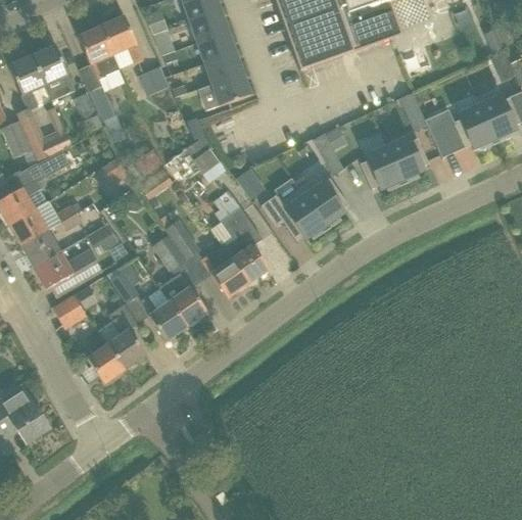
[(182,0),(189,21),(221,10),(217,0),(182,0)]
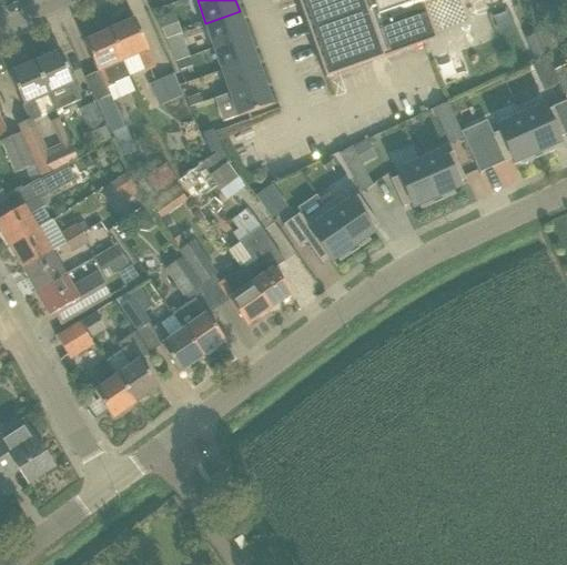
[(384,54),(437,36),(424,0),(299,0),(326,76),(384,56),(384,54)]
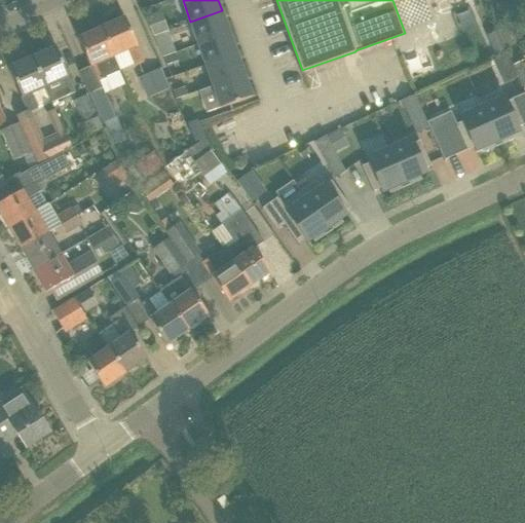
[(230,31),(222,10),(190,22),(197,43),(230,31)]
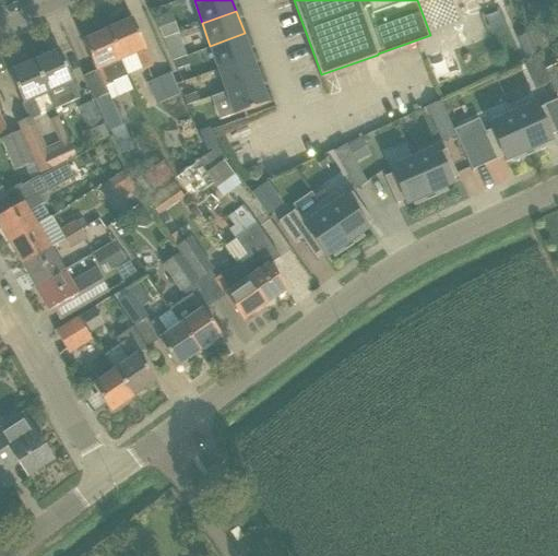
[(530,30),(537,48),(551,43),(539,14),(525,21),(530,30)]
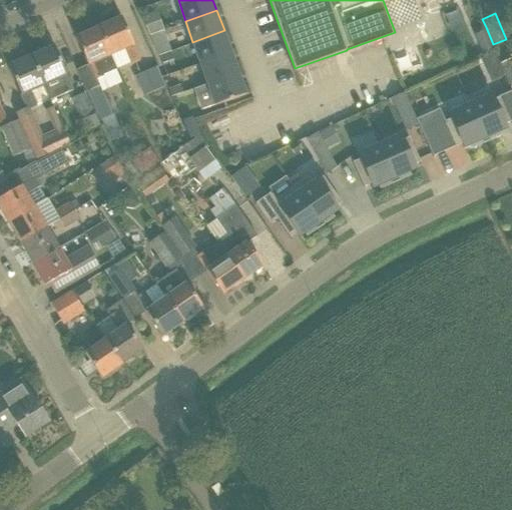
[(99,25),(111,53),(125,47),(132,62),(140,58),(122,15),(99,25)]
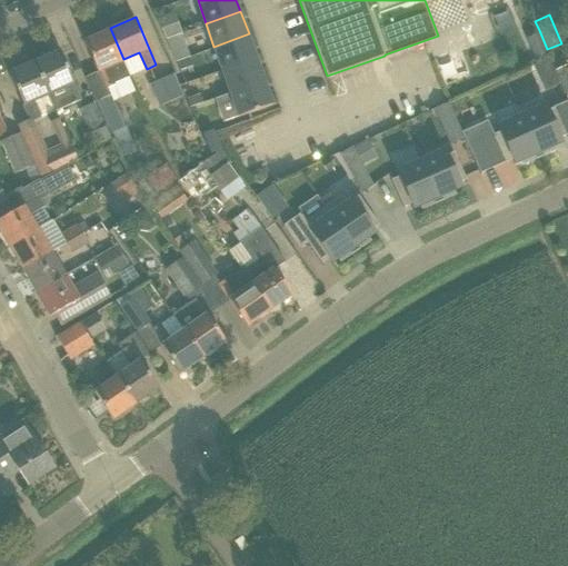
[(131,75),(123,59),(110,28),(85,39),(106,87),(116,82),(116,81),(131,75)]
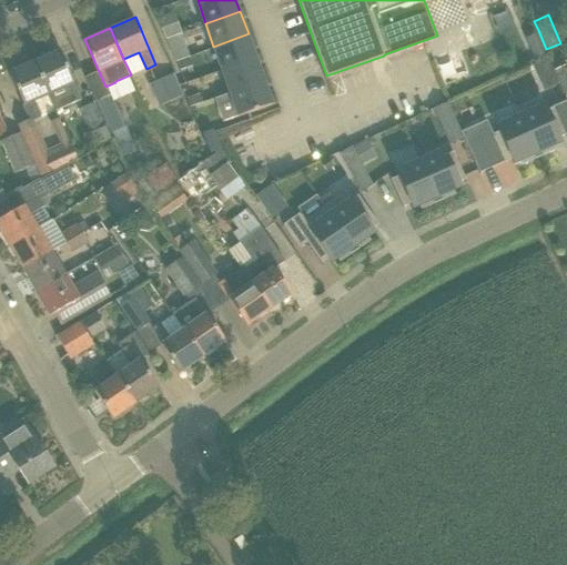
[(547,52),(546,49),(538,30),(526,36),(535,57),(547,52)]
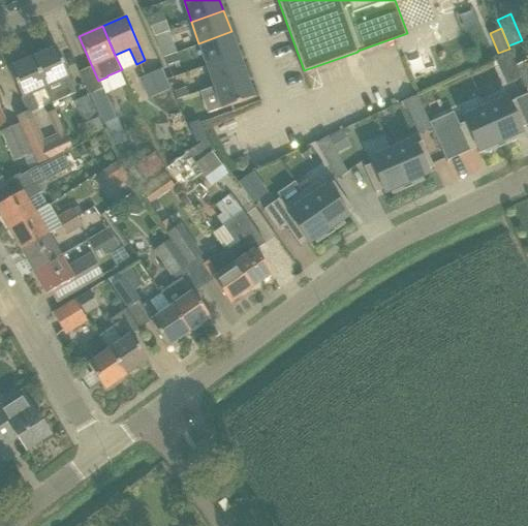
[(169,29),(155,34),(160,44),(174,40),(169,29)]
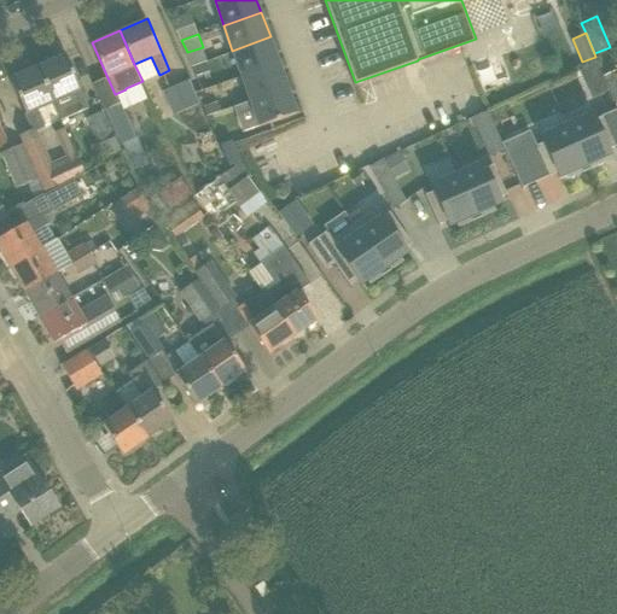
[(271,36),(232,51),(242,75),(279,62),(271,36)]
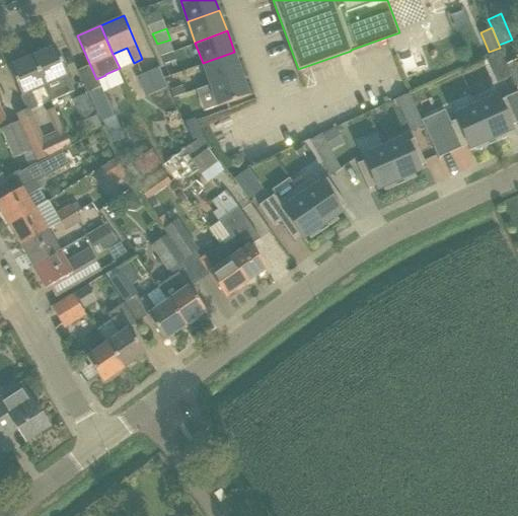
[(55,45),(32,55),(46,85),(52,98),(74,88),(55,45)]
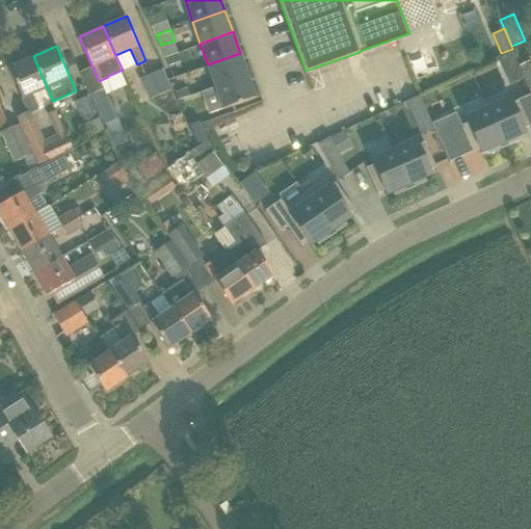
[(181,59),(179,51),(166,55),(169,63),(181,59)]
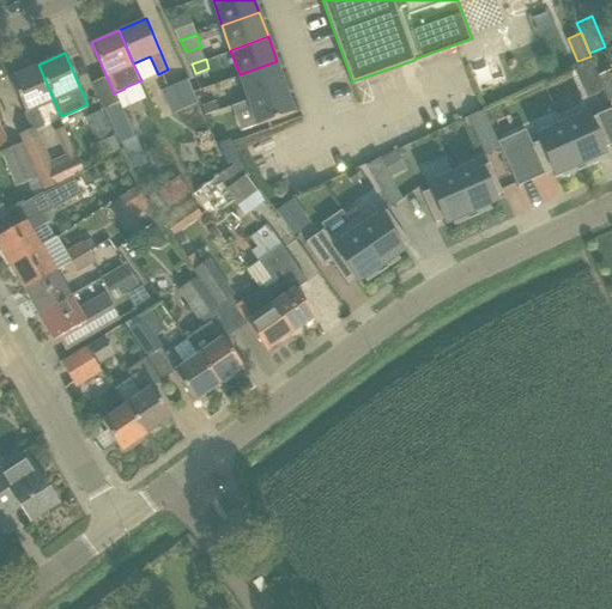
[(240,74),(248,98),(285,85),(277,61),(240,74)]
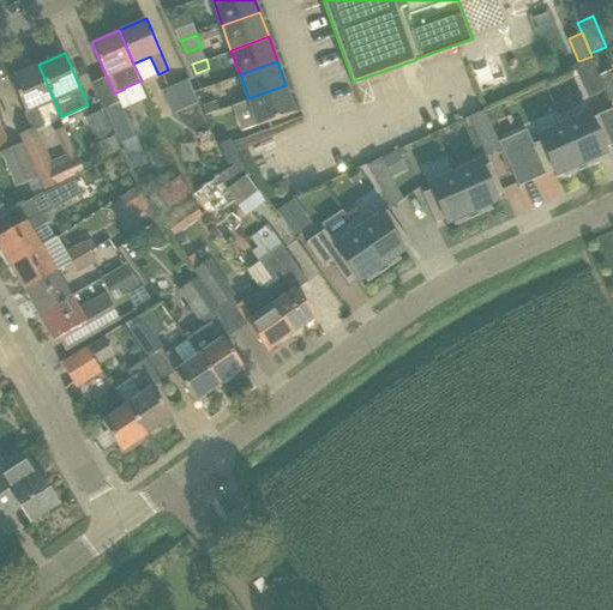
[(48,122),(41,107),(54,101),(38,65),(11,77),(34,128),(48,122)]
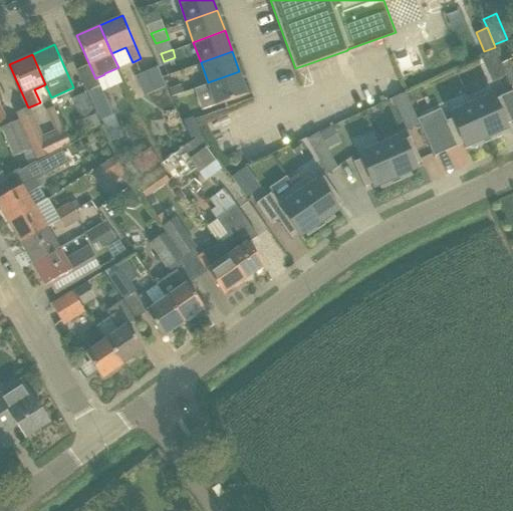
[(512,56),(502,61),(512,84),(512,56)]
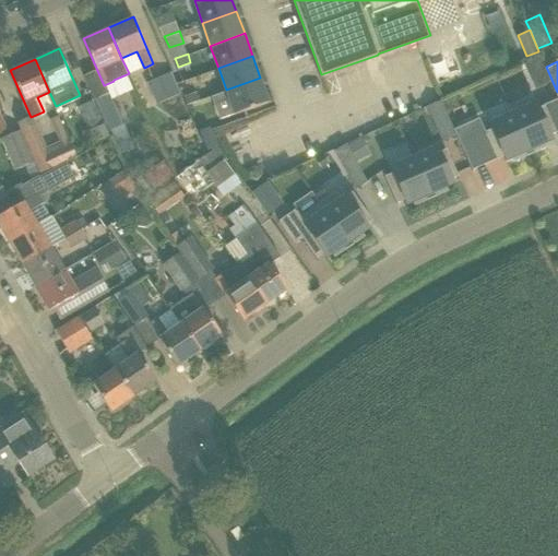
[(157,103),(181,92),(171,70),(147,81),(157,103)]
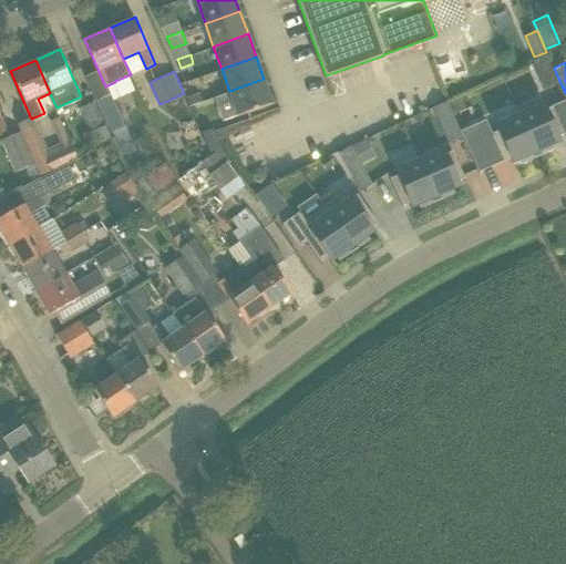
[(273,102),(264,79),(229,91),(237,114),(273,102)]
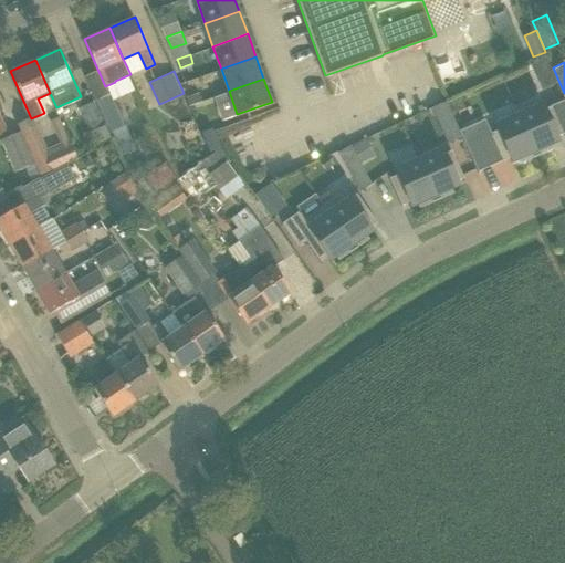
[(200,91),(187,95),(190,104),(202,100),(200,91)]
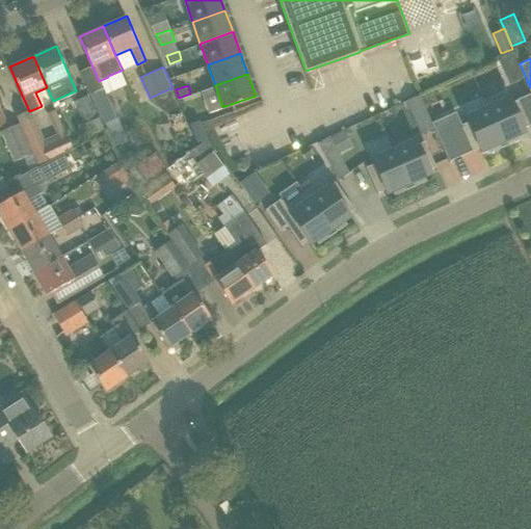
[(117,116),(104,86),(90,93),(104,123),(117,116)]
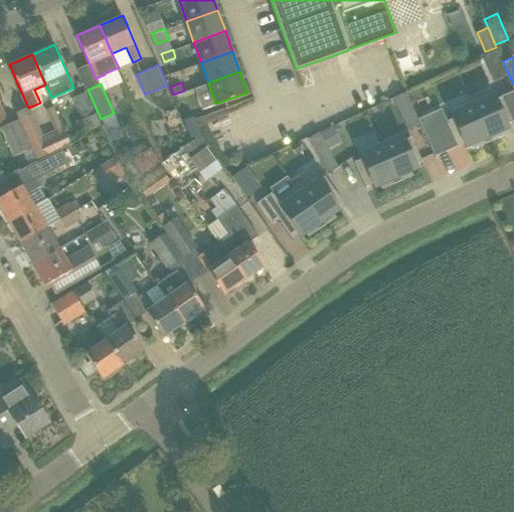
[(469,96),(472,103),(472,102),(490,142),(493,140),(504,134),(503,130),(509,127),(507,123),(513,120),(513,118),(503,95),(496,98),(490,86),(469,96)]
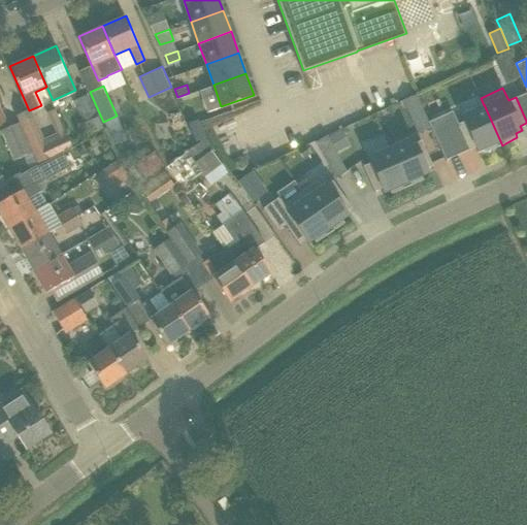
[(207,110),(220,106),(215,91),(202,95),(207,110)]
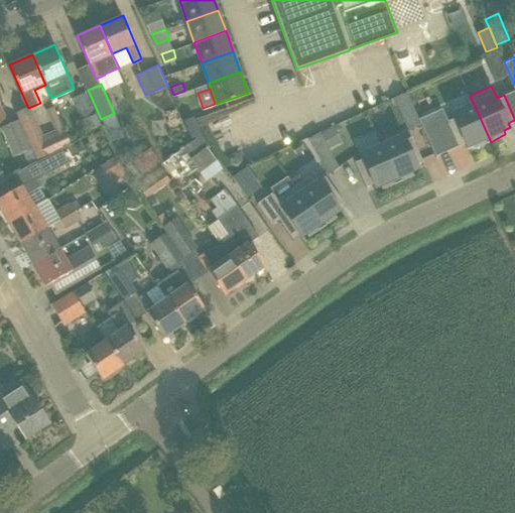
[(404,112),(414,107),(407,90),(406,91),(397,95),(404,112)]
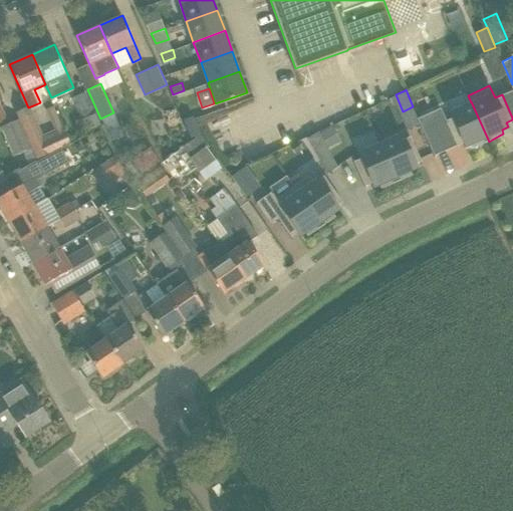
[(100,123),(85,90),(71,97),(87,130),(100,123)]
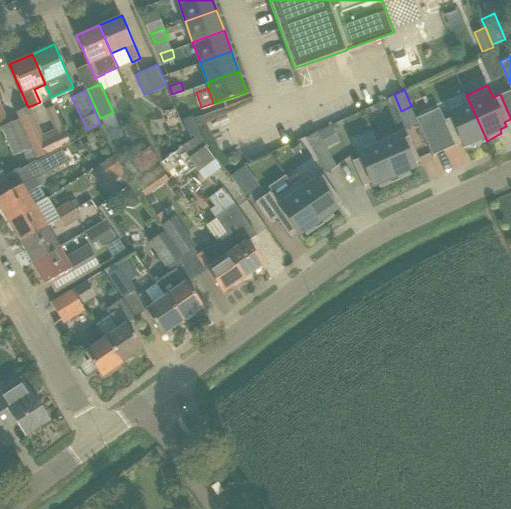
[(484,142),(487,141),(469,101),(469,102),(448,111),(450,116),(443,119),(455,144),(462,141),(463,145),(470,142),(472,147),(483,141),(484,142)]
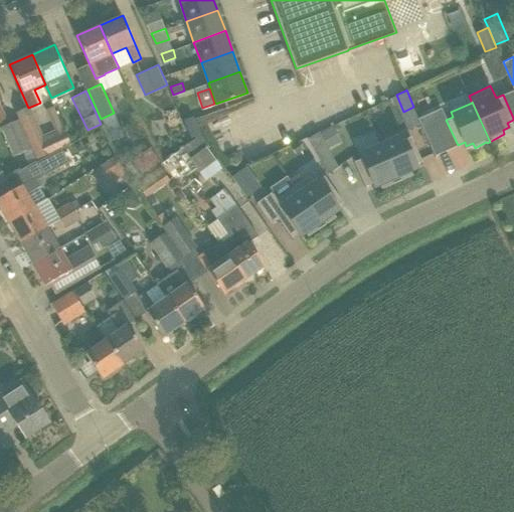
[(38,160),(51,154),(46,143),(32,112),(19,118),(38,160)]
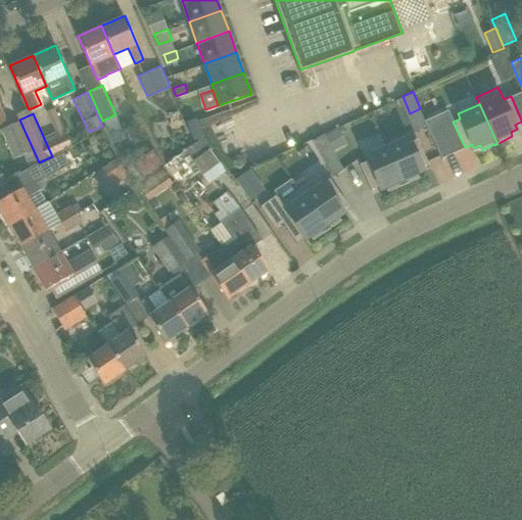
[(39,162),(19,120),(2,128),(15,157),(24,154),(30,168),(39,162)]
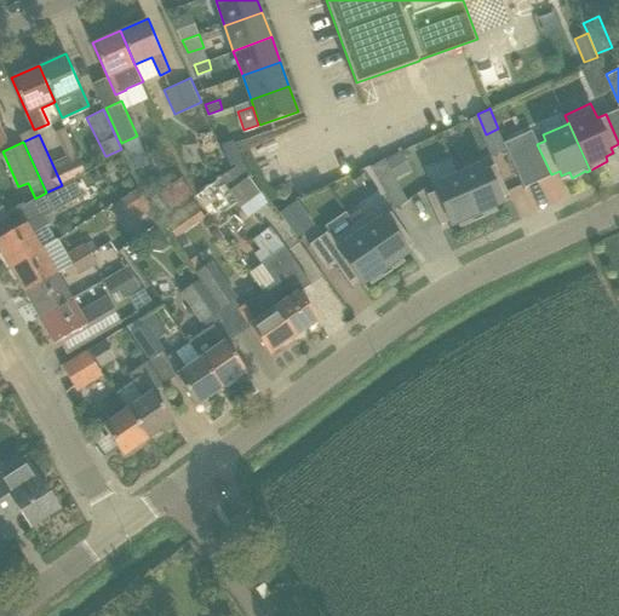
[(224,147),(229,160),(239,156),(234,142),(224,147)]
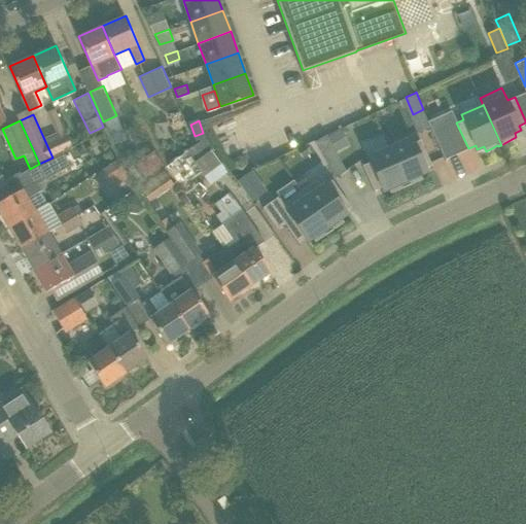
[(328,135),(338,150),(349,143),(341,128),(328,135)]
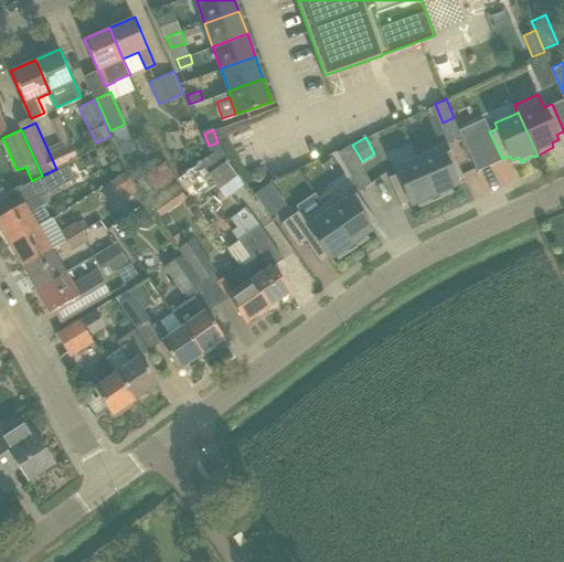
[(346,166),(358,158),(350,144),(338,150),(346,166)]
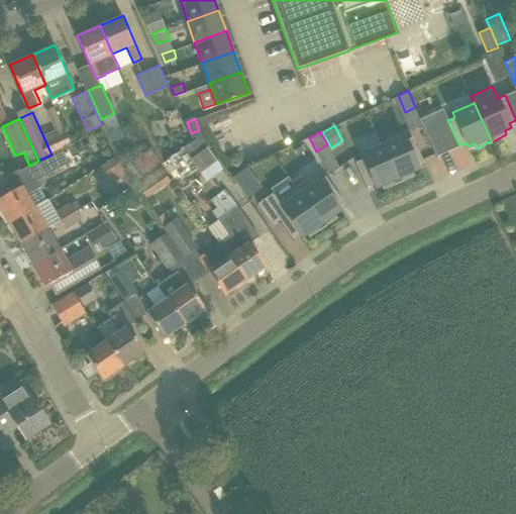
[(406,139),(404,133),(383,143),(400,182),(403,181),(402,179),(414,174),(412,172),(419,169),(417,164),(423,162),(424,162),(413,135),(412,135),(412,136),(406,139)]
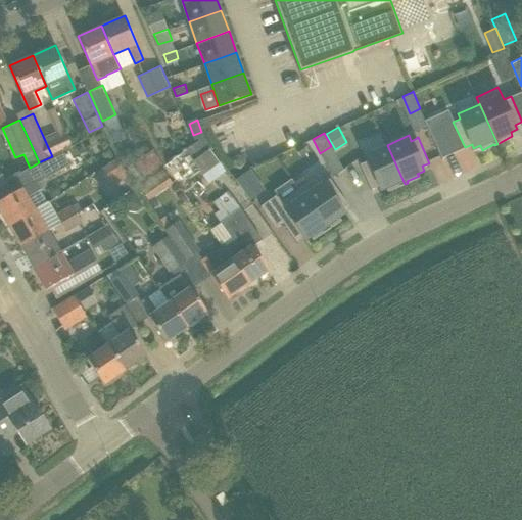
[(187,149),(200,169),(217,156),(202,137),(187,149)]
